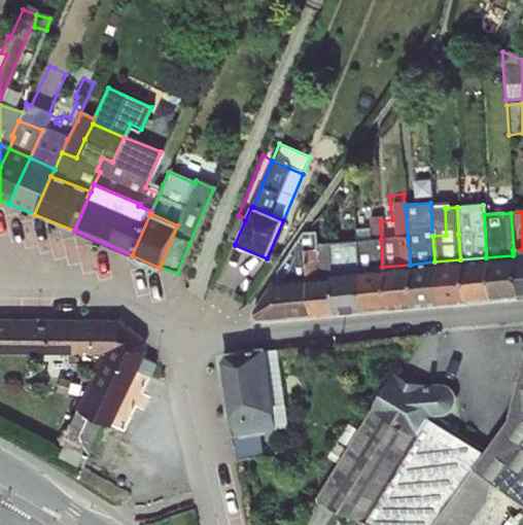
[(245,220),(238,216),(228,241),(235,244),(245,220)]
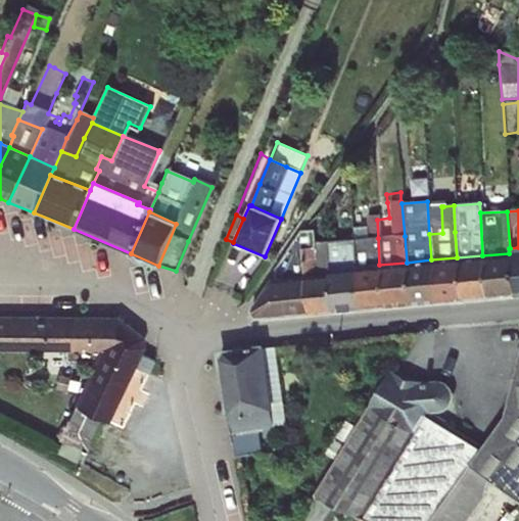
[(351,240),(355,268),(379,265),(378,238),(377,220),(377,217),(364,218),(365,227),(350,229),(351,240)]
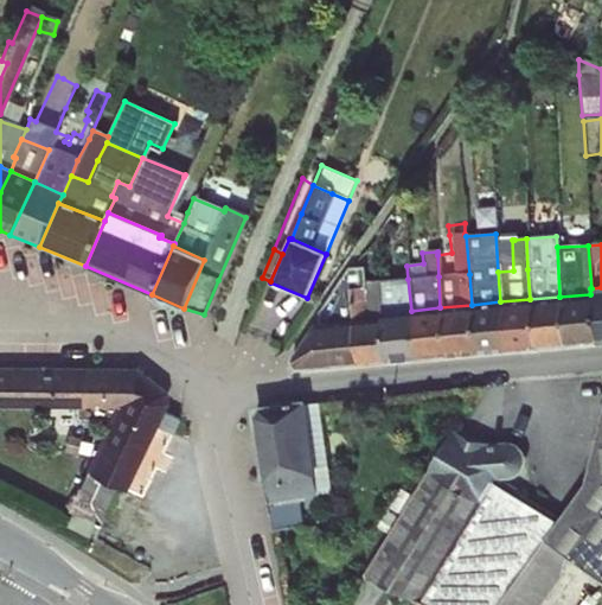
[(313,325),(350,322),(346,291),(363,291),(363,282),(360,268),(346,271),(314,316),(313,325)]
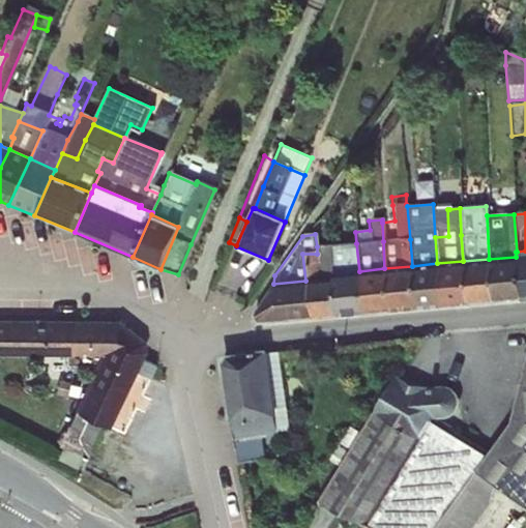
[(329,245),(332,273),(359,271),(356,243),(329,245)]
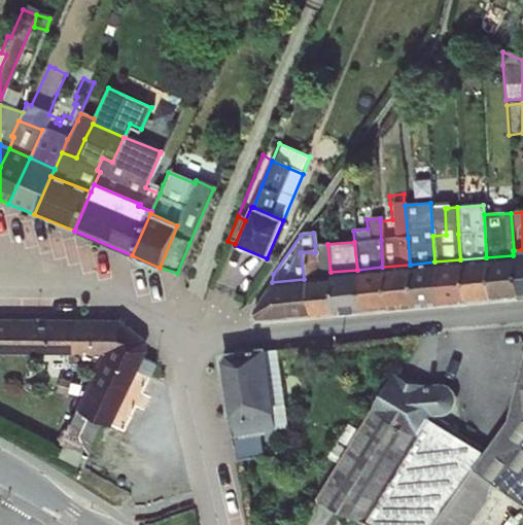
[(301,252),(304,279),(330,277),(330,272),(327,244),(315,245),(315,252),(301,252)]
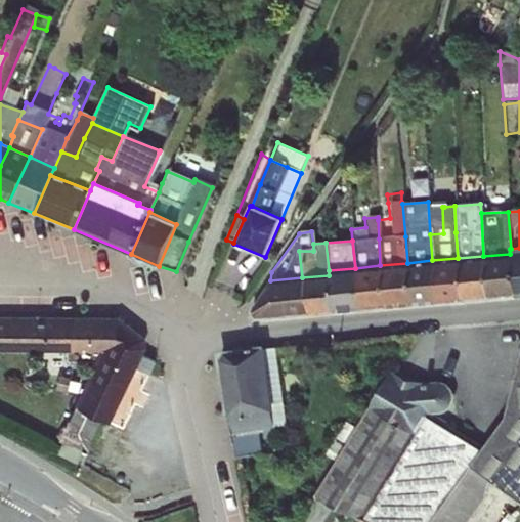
[(510,249),(510,254),(515,297),(519,296),(519,248),(511,249),(510,249)]
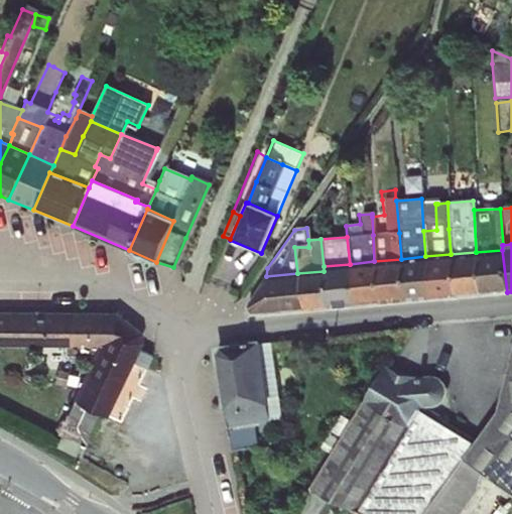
[(476,252),(479,294),(507,292),(502,250),(476,252)]
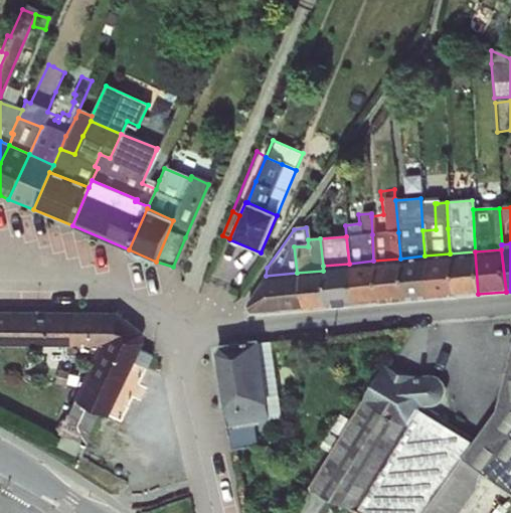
[(450,253),(452,297),(478,294),(475,251),(450,253)]
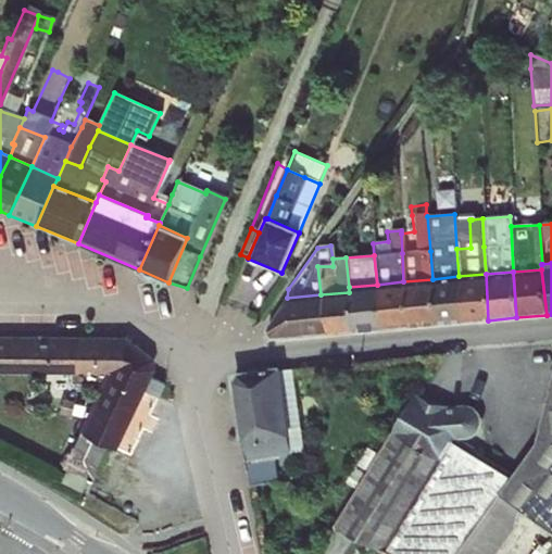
[(459,276),(463,323),(488,320),(486,274),(459,276)]
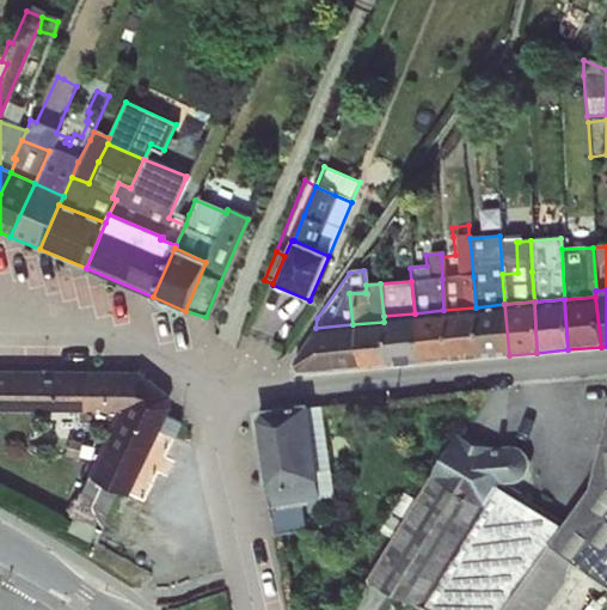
[(476,307),(479,358),(509,355),(504,304),(476,307)]
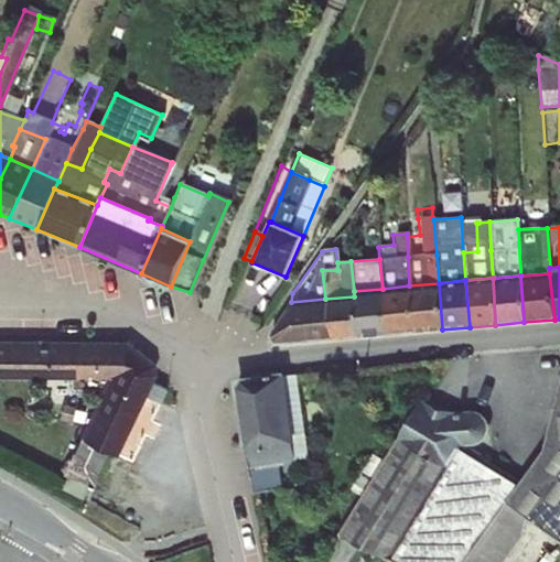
[(409,285),(415,332),(442,330),(439,283),(409,285)]
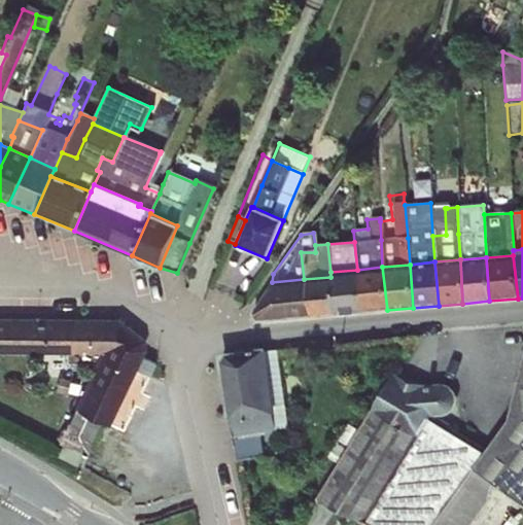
[(357,270),(361,313),(387,310),(382,267),(357,270)]
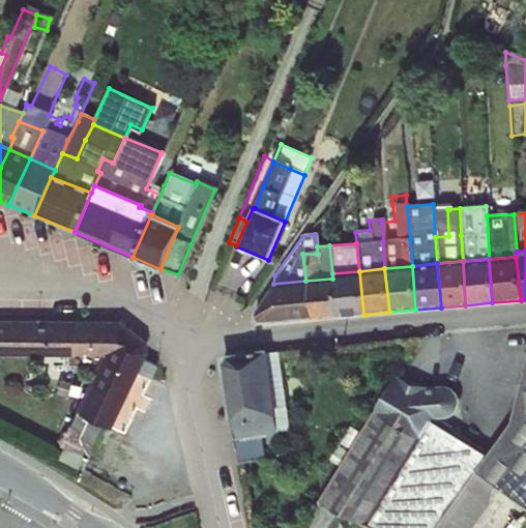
[(332,273),(332,279),(334,317),(363,315),(359,271),(332,273)]
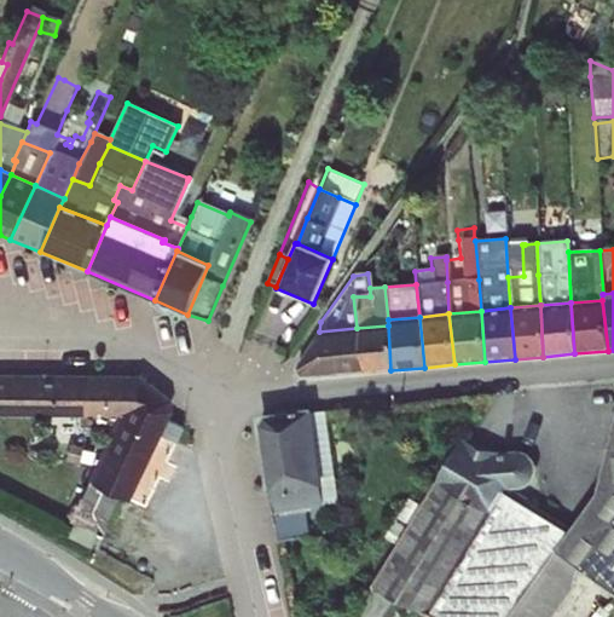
[(357,328),(363,373),(391,370),(388,326),(357,328)]
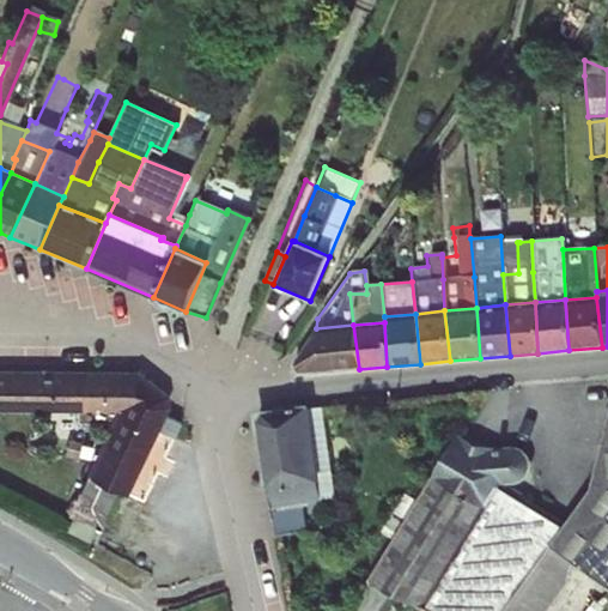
[(353,325),(316,328),(292,363),(297,374),(359,369),(353,325)]
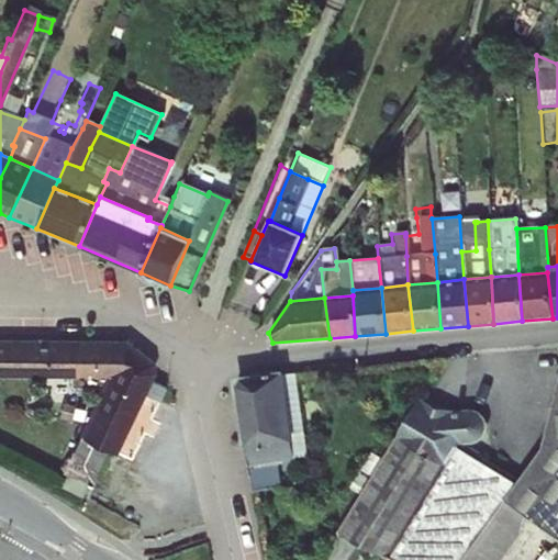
[(0,377),(67,378),(103,378),(99,388),(75,437),(76,438),(105,450),(113,452),(118,446),(137,401),(142,394),(147,383),(153,373),(152,364),(122,343),(0,342),(0,377)]
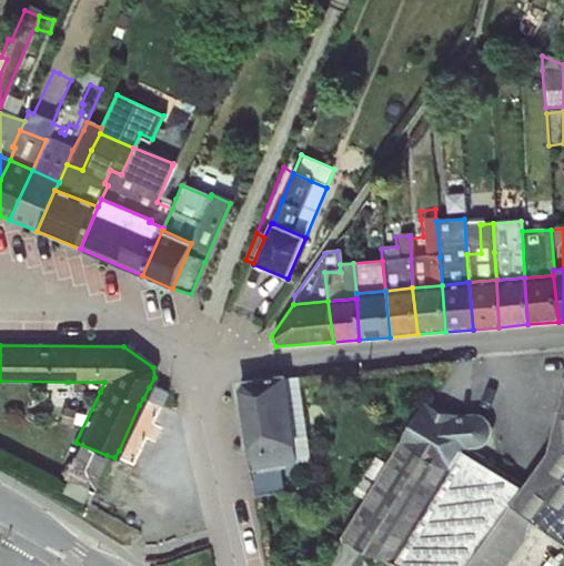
[(293,444),(284,380),(284,377),(235,385),(245,453),(292,446),(293,446),(293,444)]
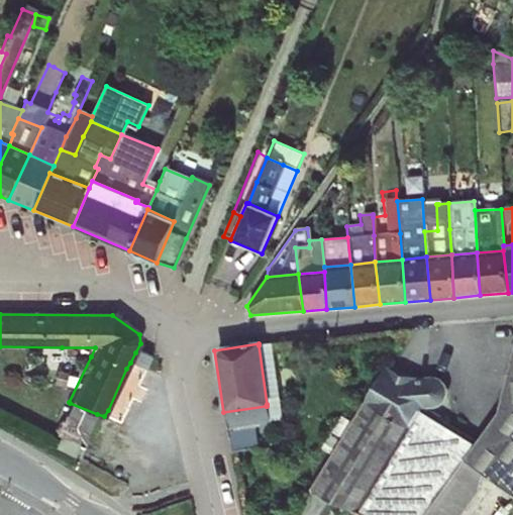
[(259,345),(267,404),(278,402),(270,344),(259,345)]
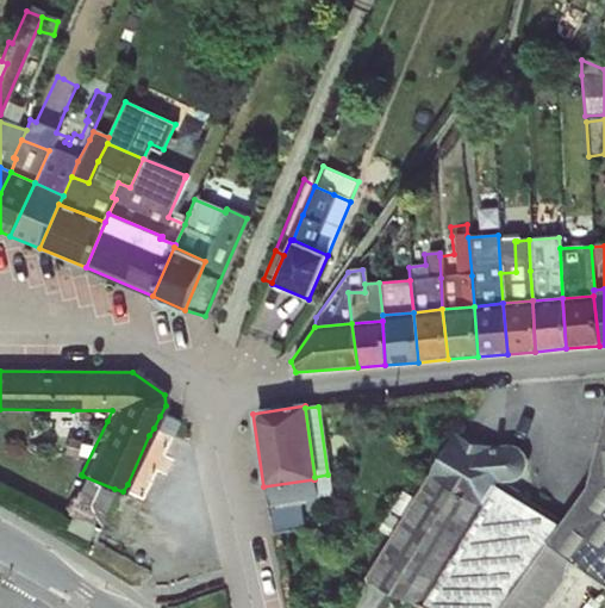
[(112,410),(73,410),(74,421),(107,421),(112,410)]
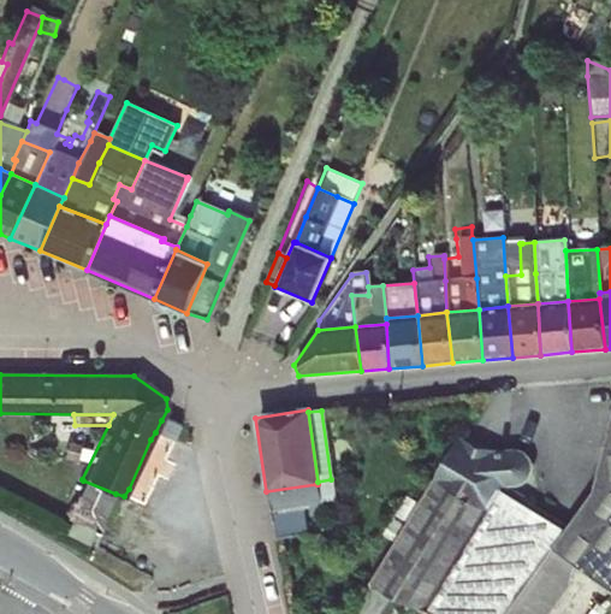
[(610,415),(592,491),(565,530),(552,549),(610,590),(610,415)]
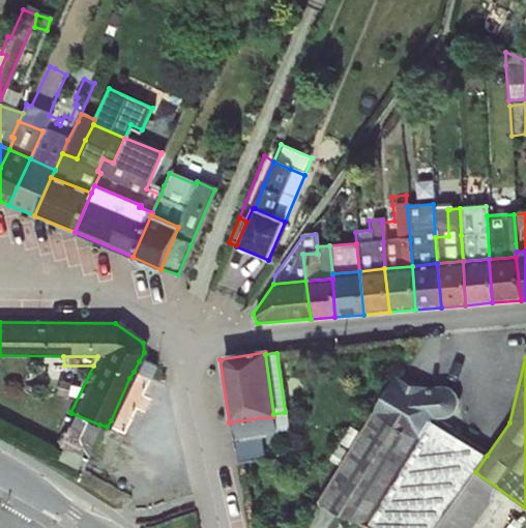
[(139,361),(134,372),(146,377),(151,368),(139,361)]
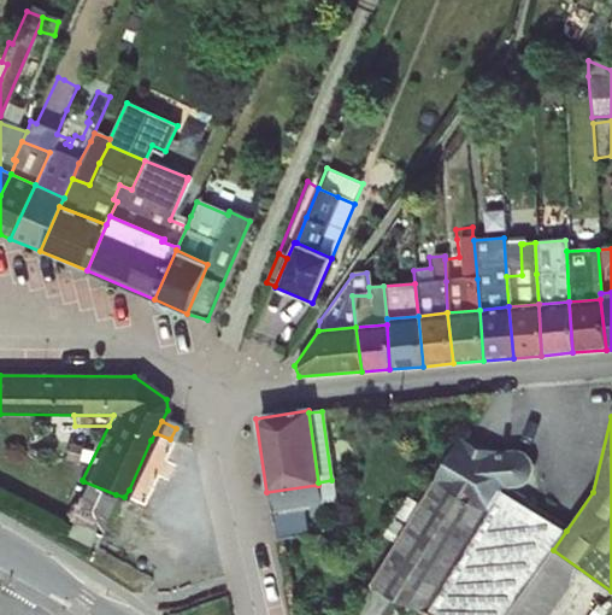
[(433,481),(488,511),(502,488),(513,488),(517,488),(522,487),(525,484),(529,479),(531,473),(531,466),(528,460),(524,455),(519,452),(513,451),(499,454),(458,439),(433,481)]
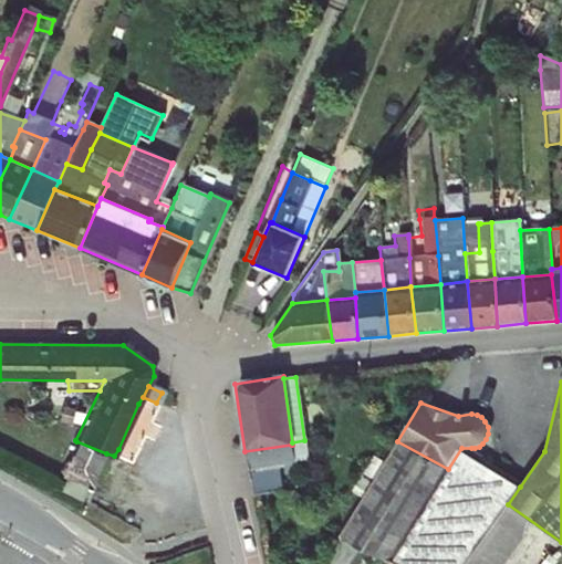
[(138,404),(118,449),(132,456),(152,410),(138,404)]
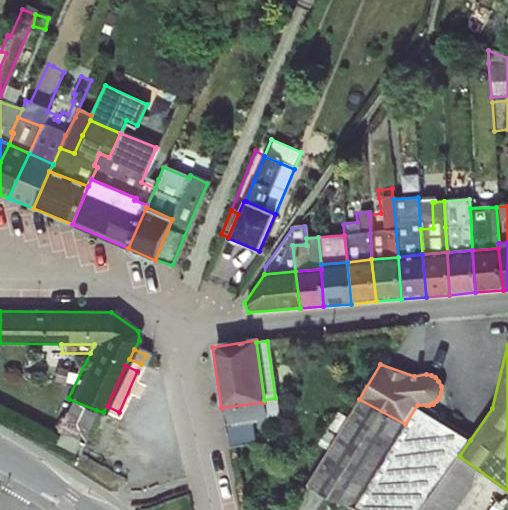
[(96,410),(69,399),(55,431),(80,444),(96,410)]
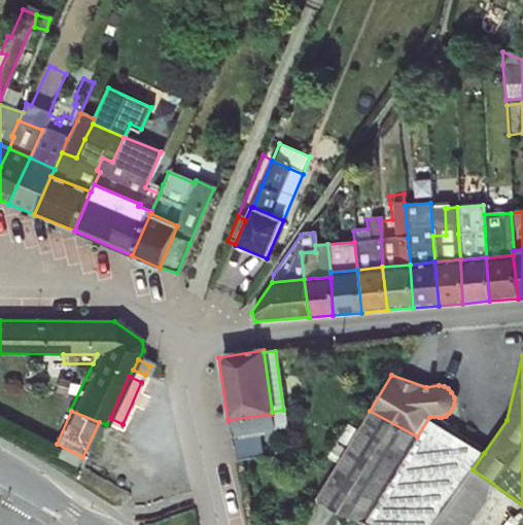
[(417,436),(370,411),(356,432),(345,425),(326,455),(324,458),(336,464),(315,499),(363,523),(365,519),(417,436)]
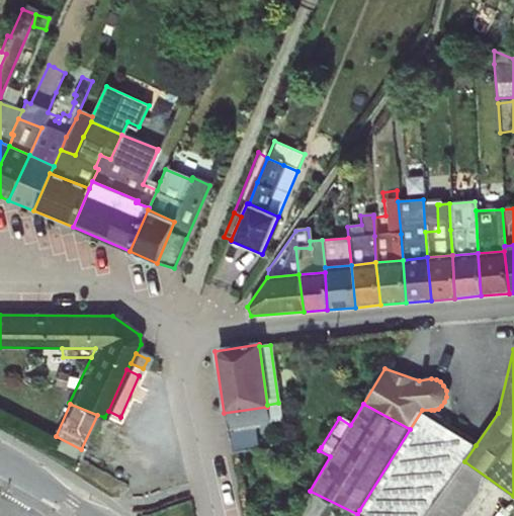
[(266,407),(224,413),(227,432),(229,449),(230,453),(258,449),(254,429),(259,428),(259,434),(270,433),(266,407)]
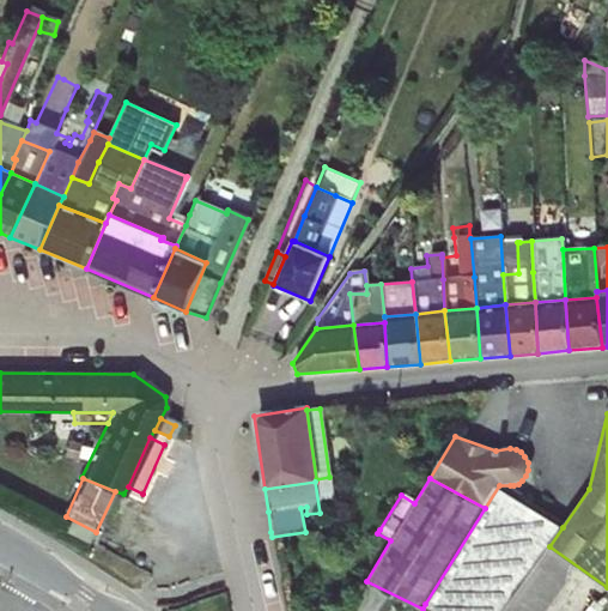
[(502,610),(549,546),(563,527),(499,485),(485,508),(425,604),(438,610),(502,610)]
